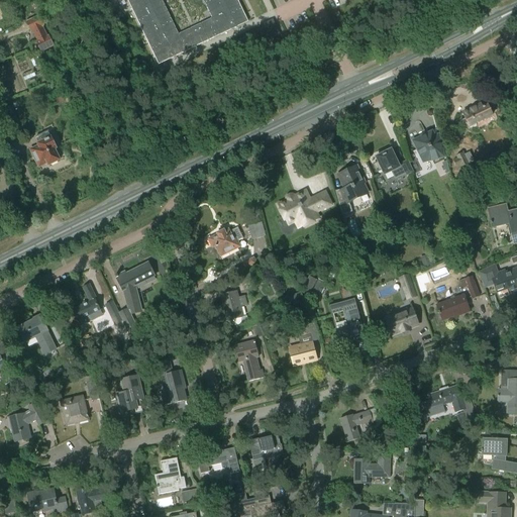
[(127,0),(159,65),(248,22),(237,0),(127,0)]
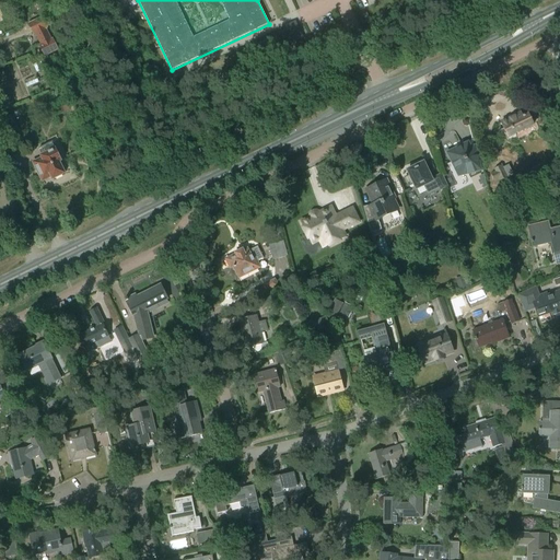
[(39,44),(46,57),(58,50),(51,38),(50,41),(45,30),(47,28),(42,18),(30,24),(35,35),(36,34),(42,45),(39,44)]
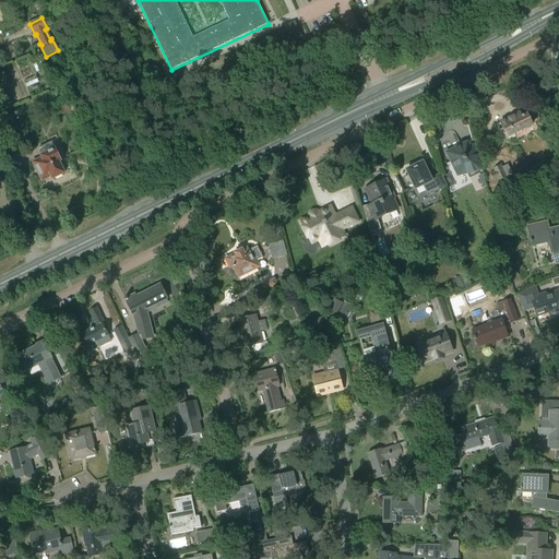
[(296,42),(287,25),(280,28),(288,46),(296,42)]
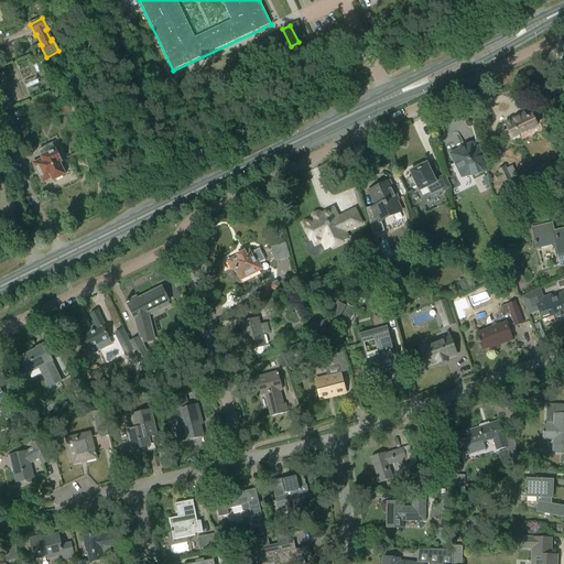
[(71,111),(66,102),(60,105),(63,115),(71,111)]
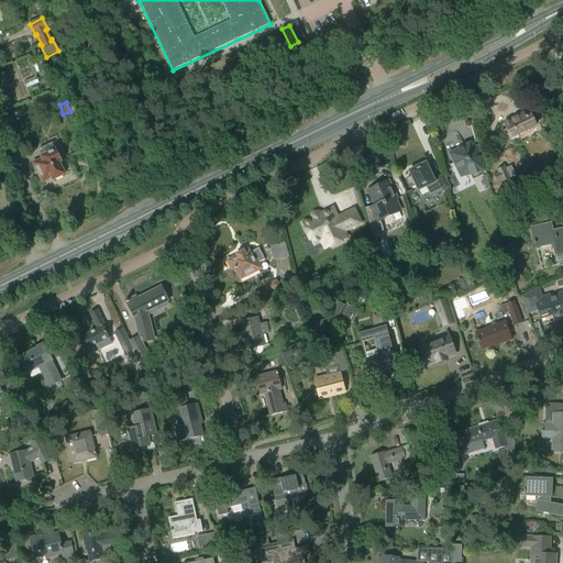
[(504,124),(507,130),(504,132),(506,138),(509,135),(510,139),(511,139),(511,141),(519,136),(518,135),(537,125),(531,116),(528,118),(528,117),(526,118),(525,114),(504,124)]
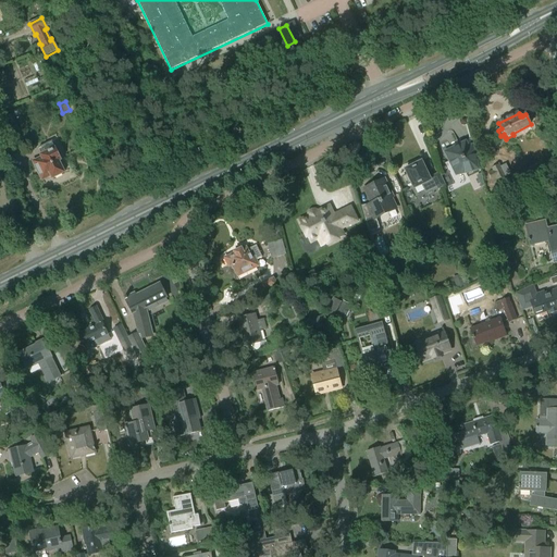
[(40,156),(41,158),(33,162),(41,181),(51,176),(52,178),(64,173),(59,162),(61,160),(54,149),(51,143),(39,148),(42,155),(40,156)]
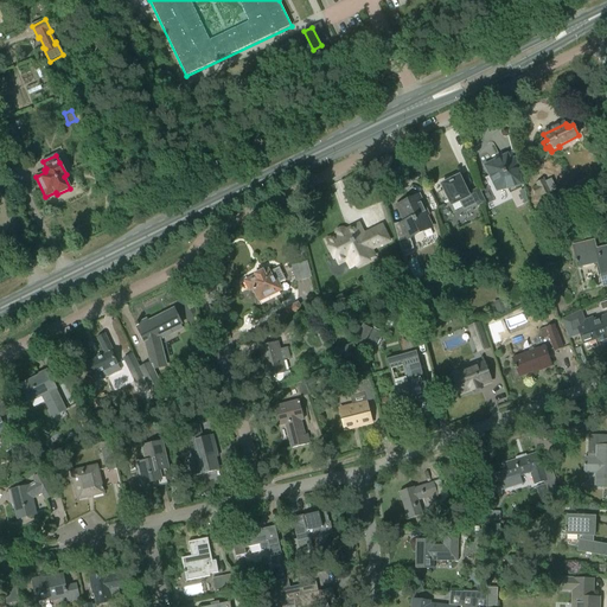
[(486,167),(497,187),(503,184),(505,189),(519,185),(515,160),(504,163),(502,159),(486,167)]
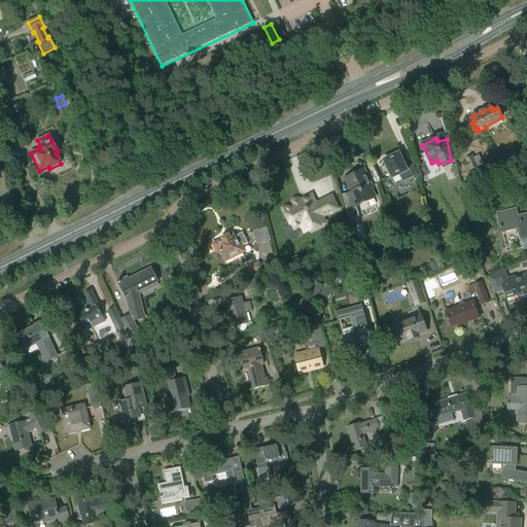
[(384,176),(390,174),(392,178),(399,175),(403,181),(414,176),(415,179),(421,176),(415,165),(410,168),(410,169),(407,171),(398,154),(391,157),(389,156),(385,159),(385,161),(384,162),(386,167),(381,169),(384,176)]
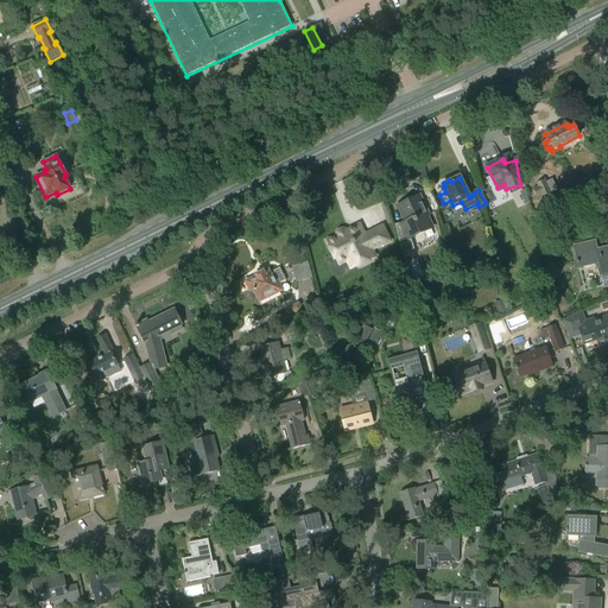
[(532,189),(537,197),(542,195),(543,197),(557,190),(552,179),(545,183),(544,181),(536,184),(537,187),(532,189)]
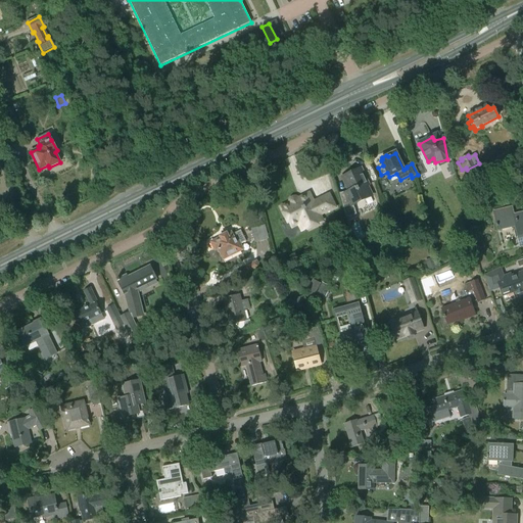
[(347,186),(346,187),(347,192),(339,194),(345,218),(355,216),(352,203),(369,196),(370,198),(371,197),(366,187),(368,187),(360,171),(343,178),(347,186)]
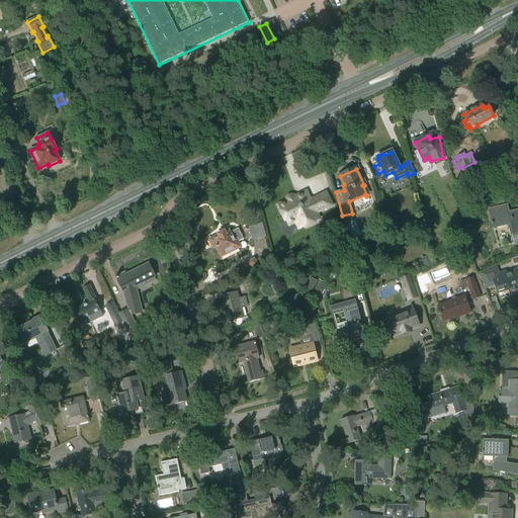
[(310,201),(306,193),(294,198),(294,197),(293,197),(292,197),(291,196),(290,197),(289,197),(288,197),(288,198),(287,199),(287,200),(287,201),(287,202),(278,206),(288,226),(299,221),(304,228),(319,221),(316,213),(332,205),(326,193),(310,201)]
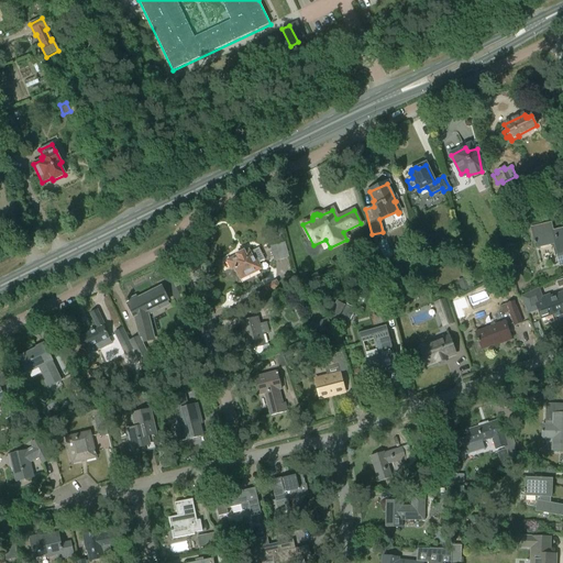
[(554,243),(560,265),(562,264),(562,229),(552,232),(550,224),(531,229),(536,249),(537,249),(537,247),(554,243)]
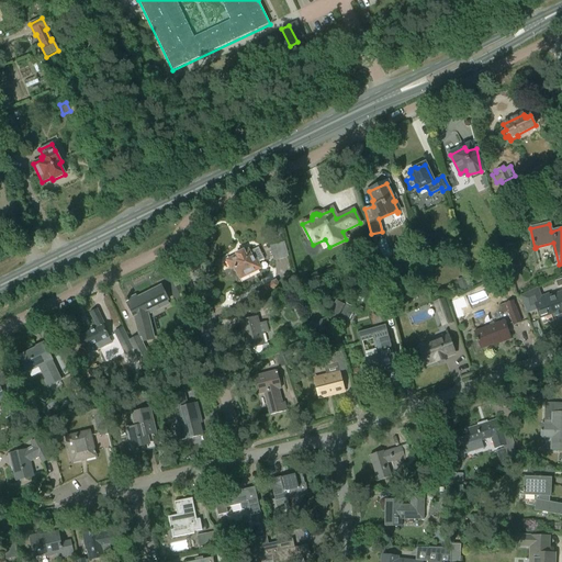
[(269,246),(273,261),(289,257),(284,243),(269,246)]
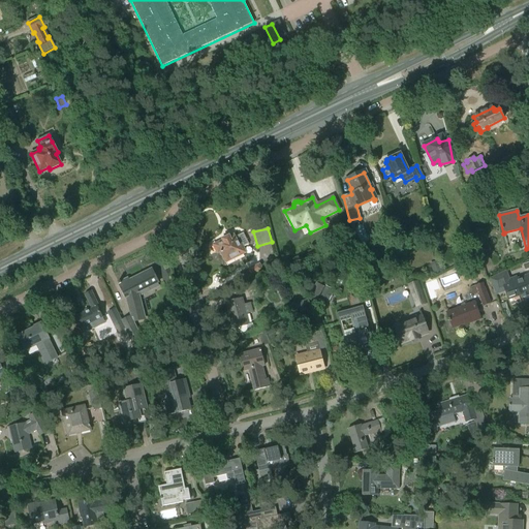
[(214,246),(217,253),(220,252),(225,262),(245,253),(243,248),(248,245),(243,234),(236,238),(235,236),(229,238),(229,237),(222,240),(222,241),(214,246)]
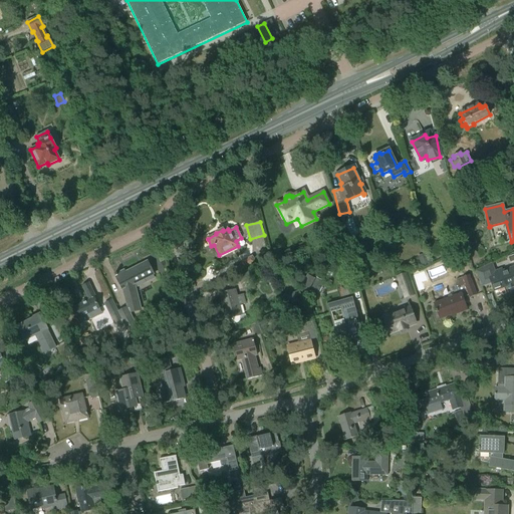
[(422,265),(429,263),(425,254),(418,257),(422,265)]
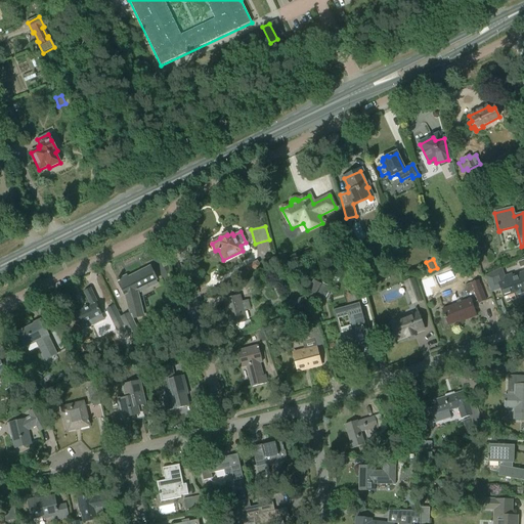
[(247,267),(249,273),(260,268),(257,262),(247,267)]
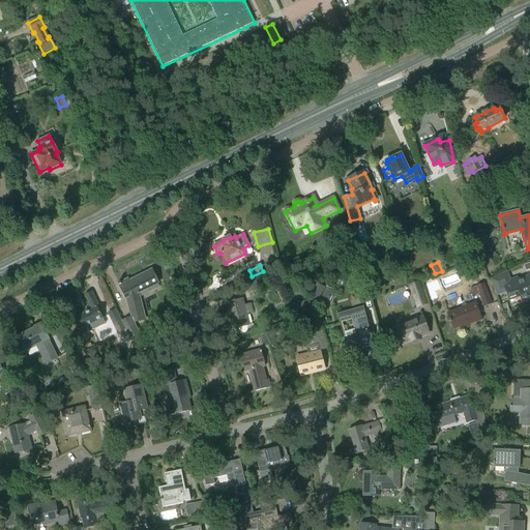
[(157,283),(158,282),(152,271),(129,283),(128,280),(120,284),(120,283),(118,284),(125,298),(127,298),(133,318),(135,318),(136,323),(145,320),(138,293),(150,286),(153,291),(159,288),(157,283)]
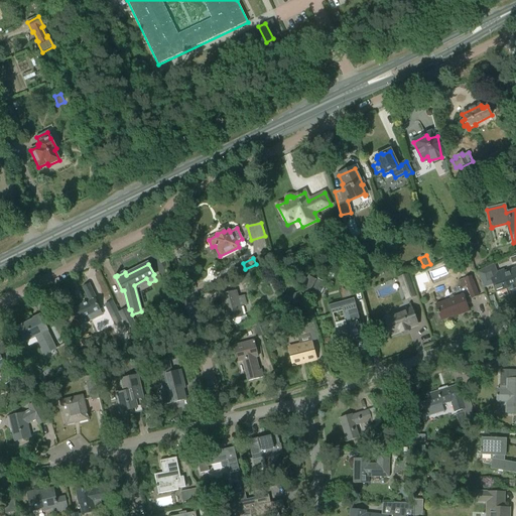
[(515,285),(515,284),(515,268),(501,274),(501,272),(495,274),(492,266),(478,272),(480,278),(485,276),(488,286),(493,284),(496,292),(509,288),(510,291),(515,288),(515,285)]
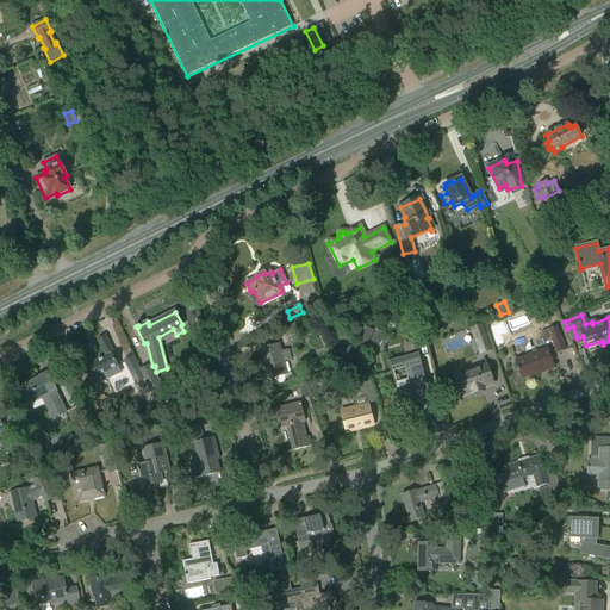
[(481,354),(495,349),(485,322),(472,327),(481,354)]
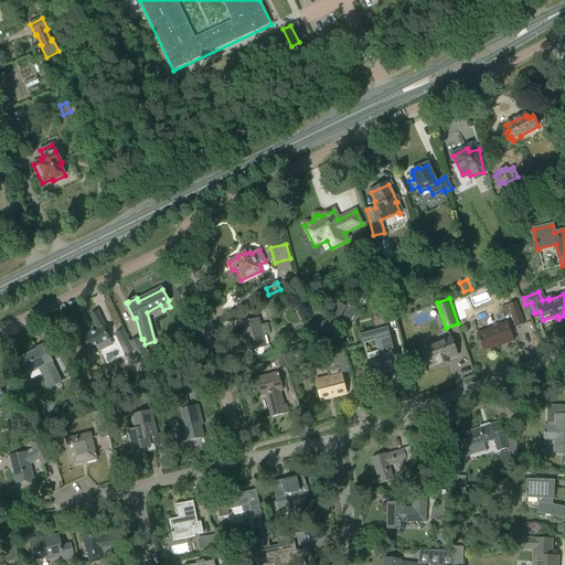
[(262,307),(265,312),(279,306),(276,299),(262,307)]
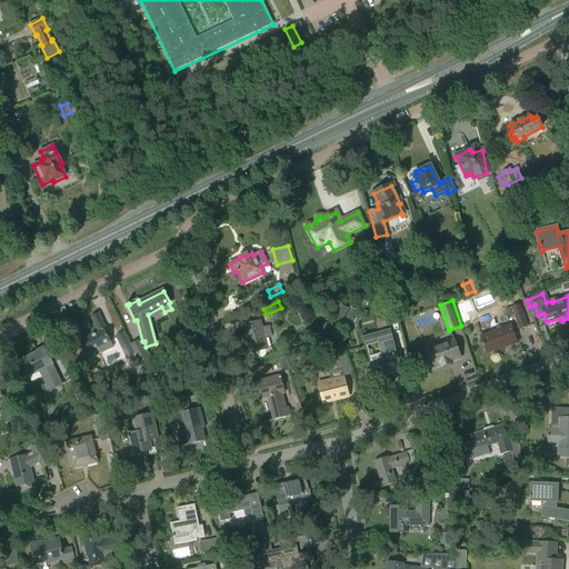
[(348,310),(340,307),(335,318),(336,318),(333,322),(312,332),(317,341),(338,331),(348,310)]
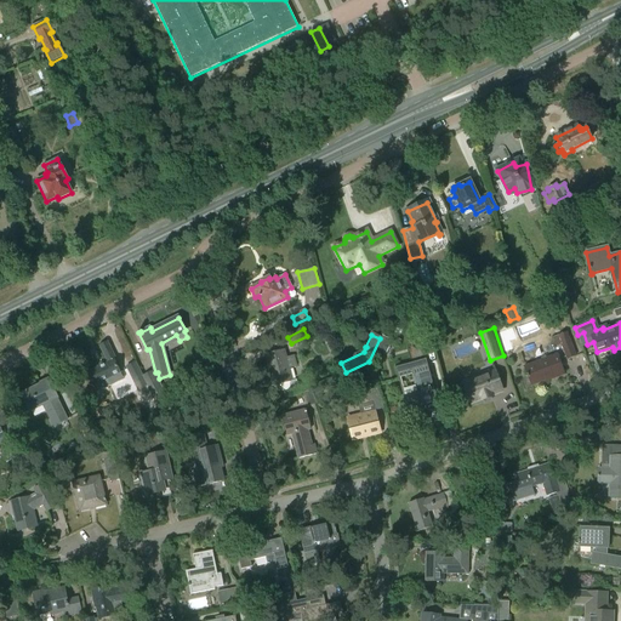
[(386,354),(389,346),(388,345),(391,340),(382,336),(380,339),(374,352),(383,357),(385,353),(386,354)]
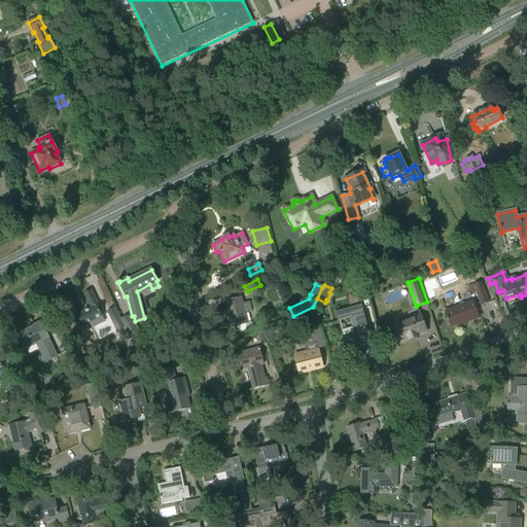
[(477,292),(482,306),(489,303),(484,289),(477,292)]
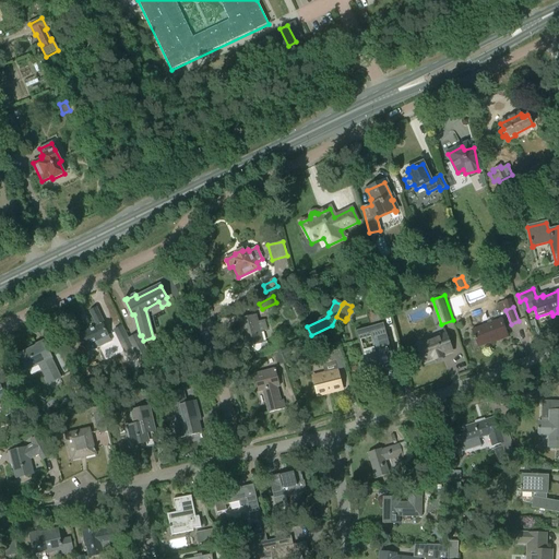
[(97,326),(79,336),(87,354),(99,348),(96,342),(108,336),(103,324),(104,324),(96,309),(90,312),(97,326)]
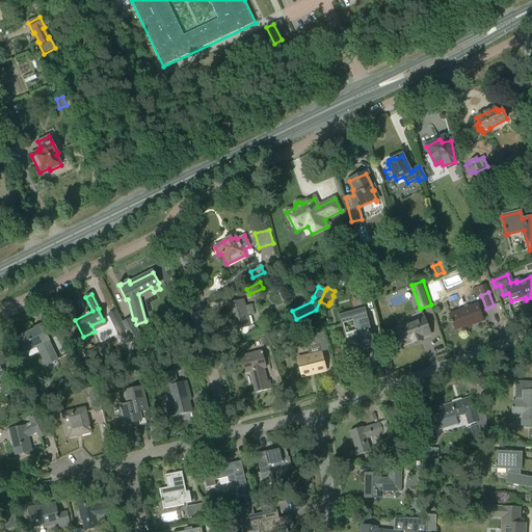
[(235,330),(240,329),(241,336),(253,333),(254,331),(255,329),(254,325),(249,326),(247,317),(255,315),(251,304),(244,307),(243,300),(228,304),(235,330)]
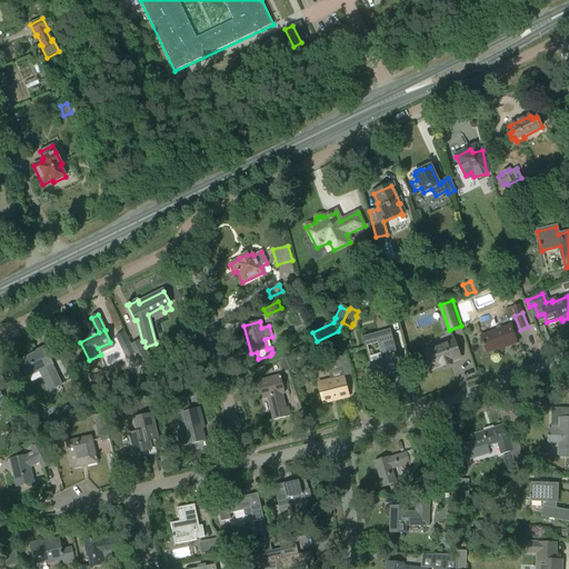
[(480,337),(487,355),(502,348),(503,349),(518,343),(510,325),(480,337)]
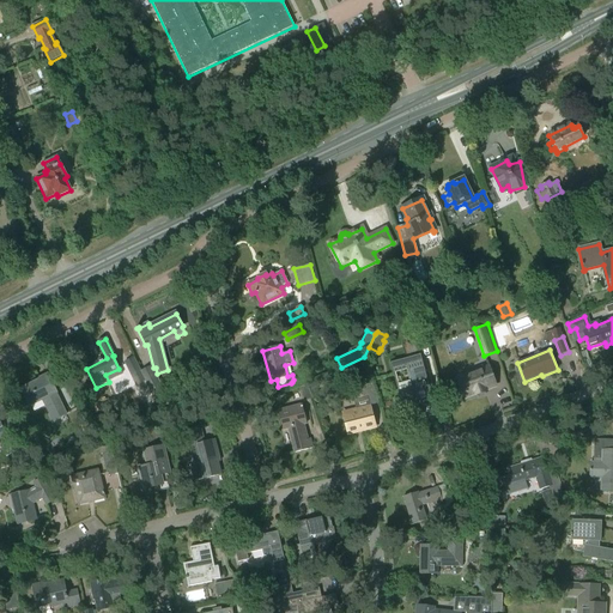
[(390,363),(404,410),(422,404),(420,400),(432,396),(429,383),(428,383),(426,382),(428,381),(420,356),(390,363)]
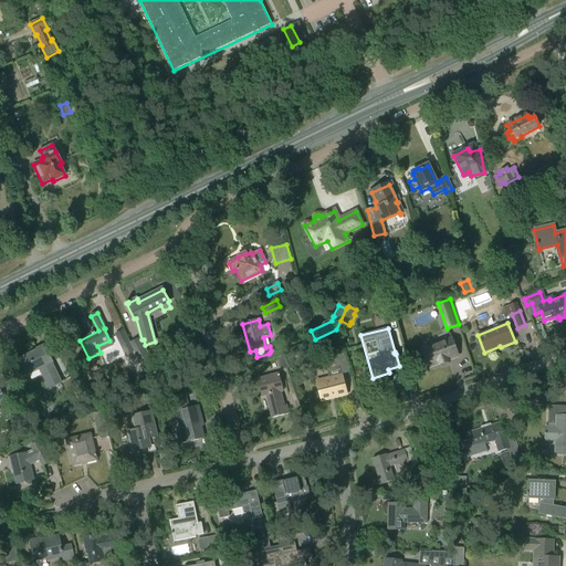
[(115,335),(126,356),(134,352),(124,331),(115,335)]
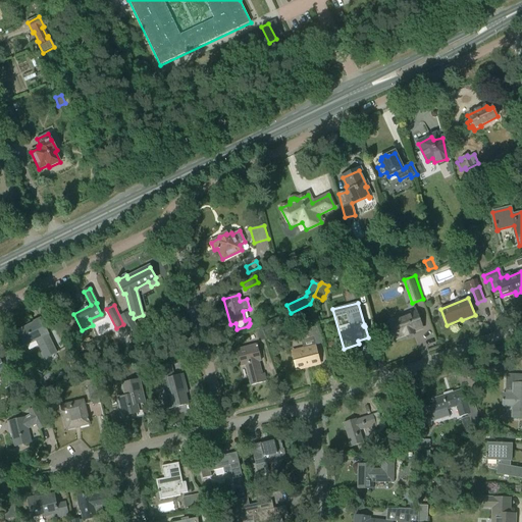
[(429,322),(424,306),(416,309),(421,324),(429,322)]
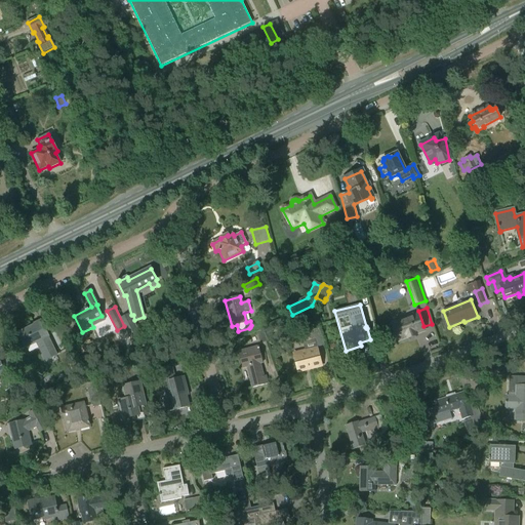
[(392,325),(397,340),(407,337),(408,338),(415,336),(415,334),(425,330),(418,314),(392,325)]
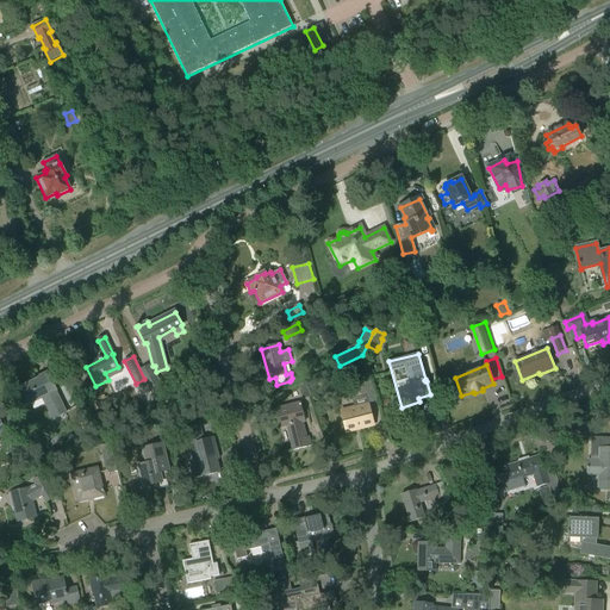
[(141,371),(150,390),(159,385),(149,366),(141,371)]
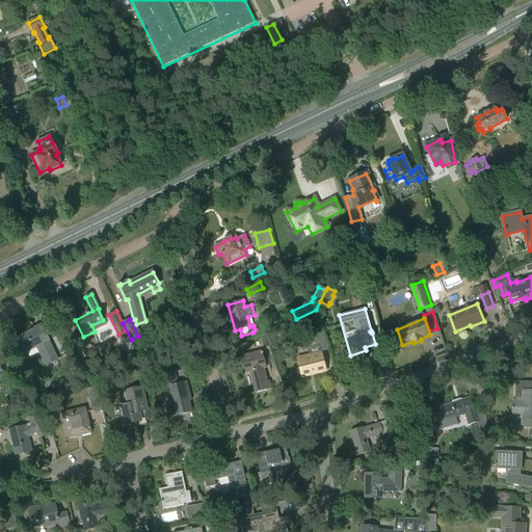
[(26,353),(26,352),(37,347),(46,365),(57,360),(48,342),(49,341),(42,325),(35,328),(35,329),(19,338),(25,353),(26,353)]
